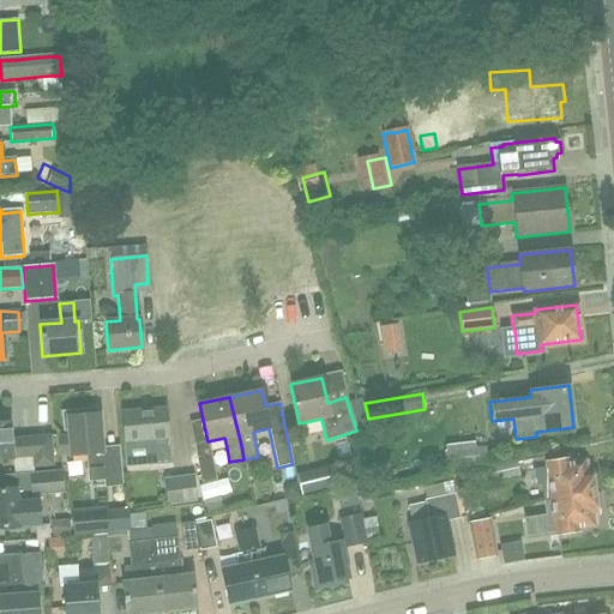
[(125,451),(149,449),(151,464),(169,462),(164,409),(121,413),(125,451)]
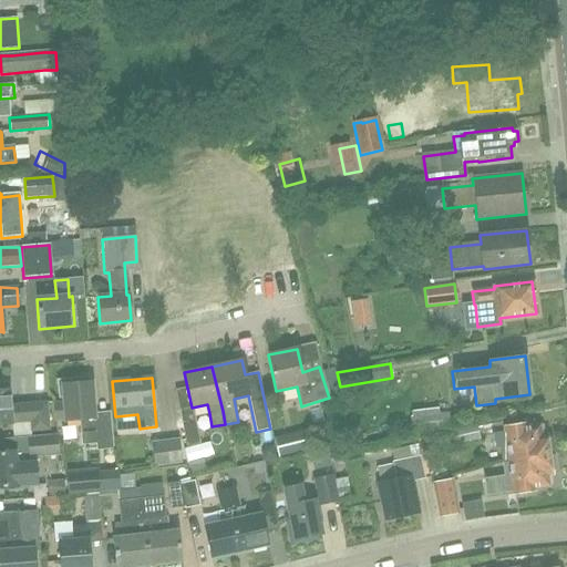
[(63,403),(53,404),(54,420),(64,419),(64,421),(93,419),(90,383),(78,384),(78,379),(57,381),(59,398),(63,398),(63,403)]
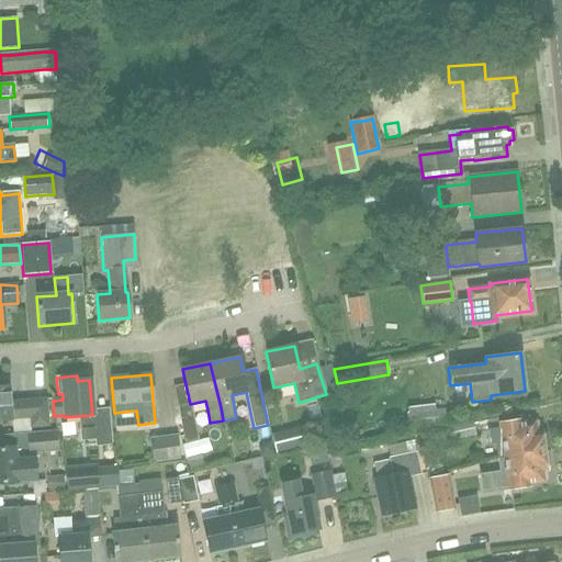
[(9,386),(0,386),(0,420),(12,420),(11,419),(29,418),(30,428),(49,427),(47,397),(29,400),(29,401),(10,402),(9,386)]
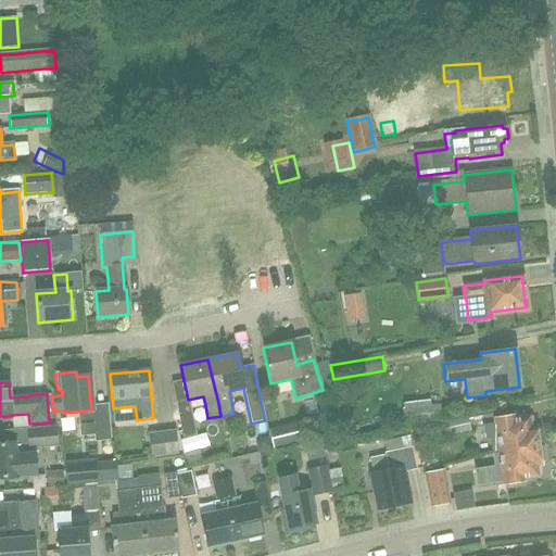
[(440,404),(402,408),(404,424),(442,418),(440,404)]
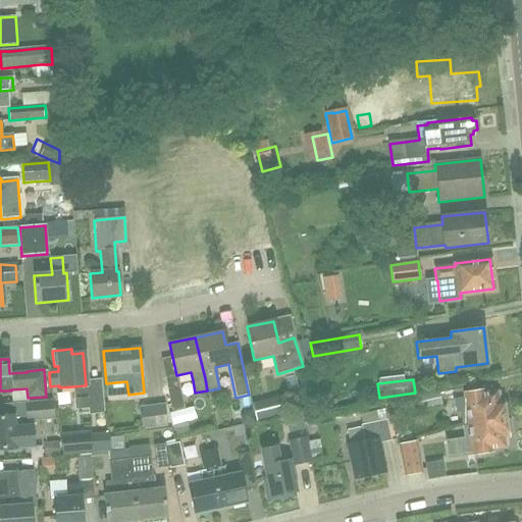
[(184,409),(178,383),(166,385),(171,412),(184,409)]
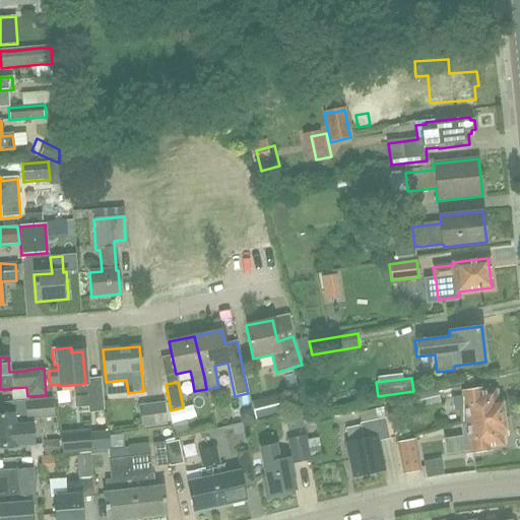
[(464,409),(466,423),(503,416),(503,414),(507,414),(504,401),(501,402),(500,398),(495,399),(493,390),(479,392),(479,389),(461,393),(462,397),(451,399),(453,411),(464,409)]
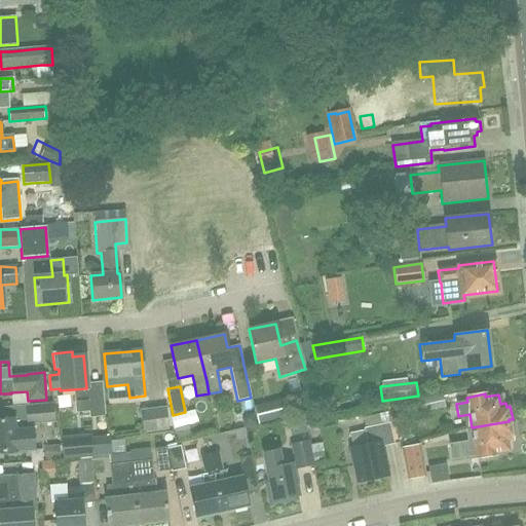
[(441,397),(417,403),(420,415),(444,409),(441,397)]
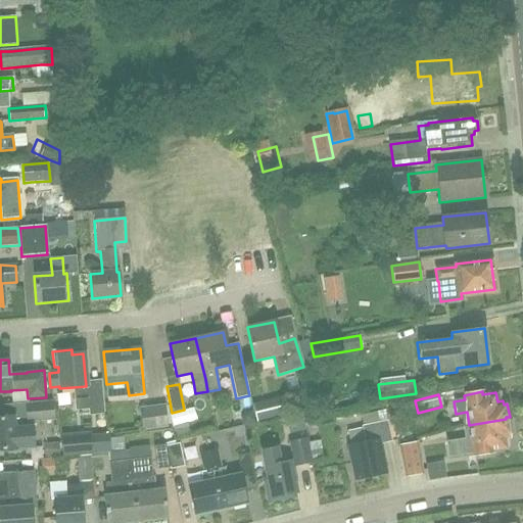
[(252,405),(256,422),(286,415),(282,396),(252,405)]
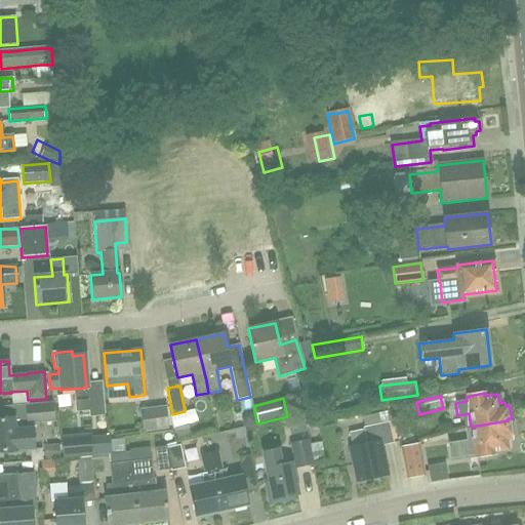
[(27,423),(54,421),(52,403),(26,406),(27,423)]
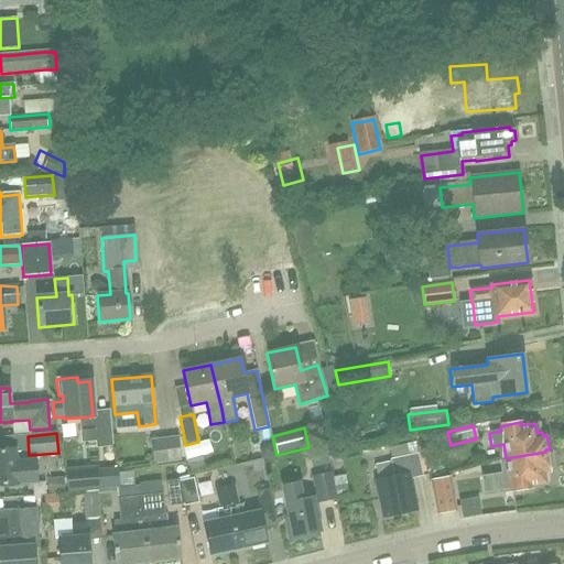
[(181,461),(179,443),(177,436),(150,440),(153,465),(181,461)]
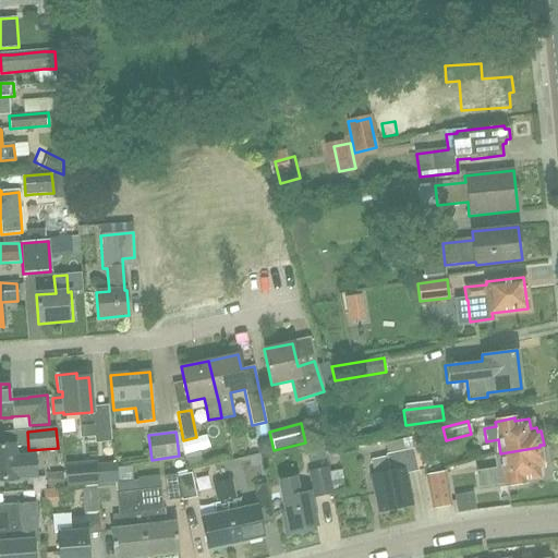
[(385,444),(387,453),(385,455),(389,472),(372,475),(379,511),(411,505),(404,474),(417,471),(411,438),(385,444)]
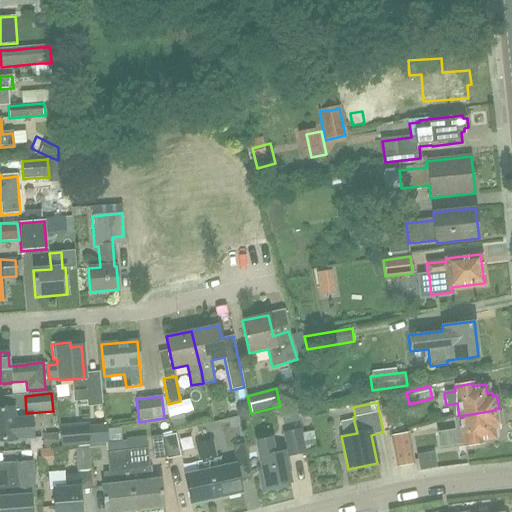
[(0,440),(16,439),(16,438),(33,436),(32,419),(15,421),(14,408),(0,408),(0,440)]
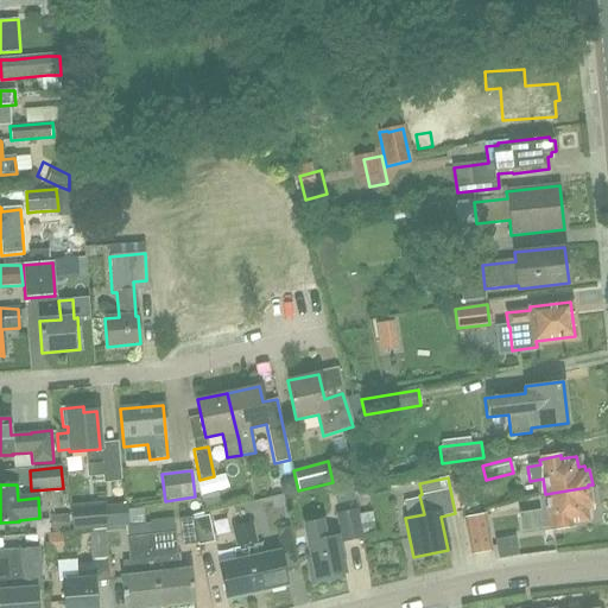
[(589,491),(588,487),(545,494),(549,510),(520,514),(523,531),(551,526),(551,529),(572,525),(572,521),(588,519),(586,508),(591,507),(591,505),(596,505),(593,489),(589,491)]
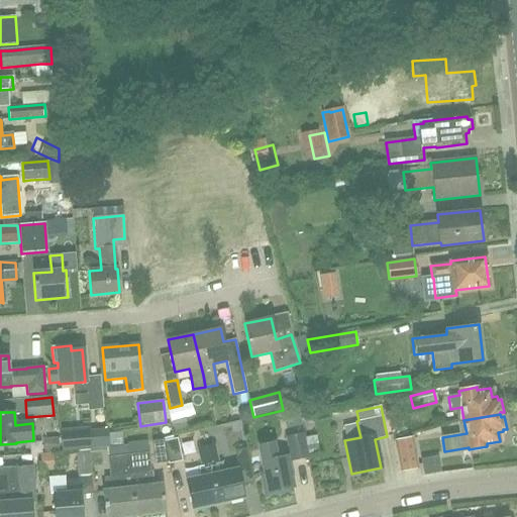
[(185,417),(172,420),(175,433),(188,431),(185,417)]
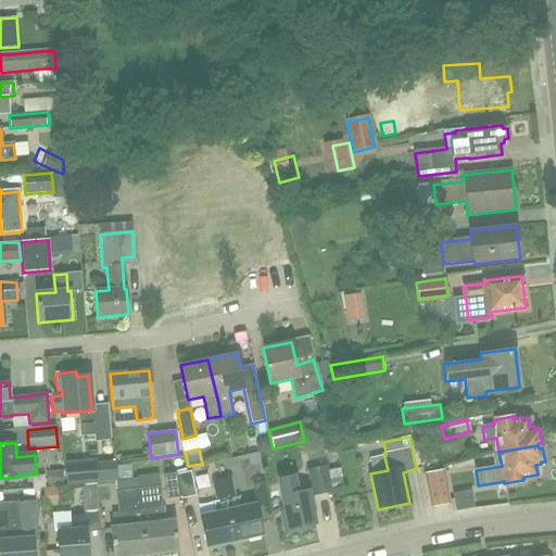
[(66,462),(66,472),(67,487),(85,484),(99,483),(99,482),(117,481),(116,462),(98,463),(97,459),(66,462)]
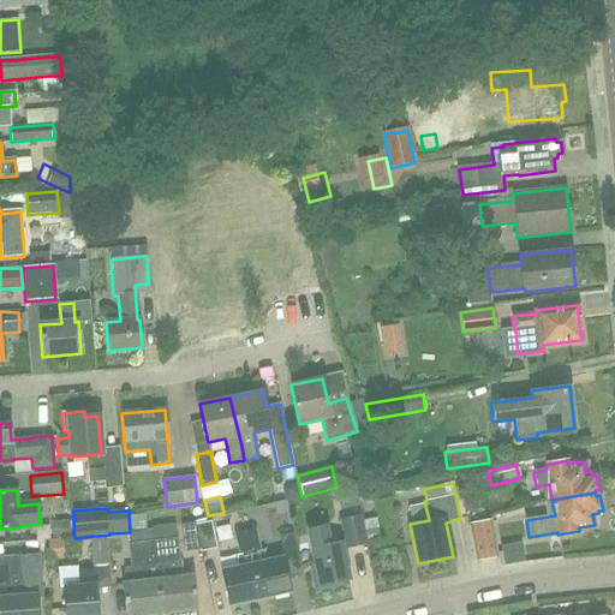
[(358,513),(340,517),(347,545),(365,541),(358,513)]
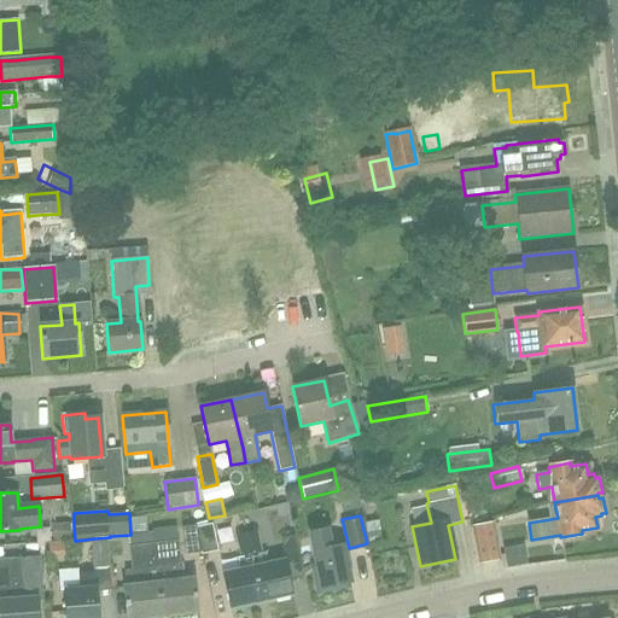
[(479,561),(499,558),(493,523),(473,525),(479,561)]
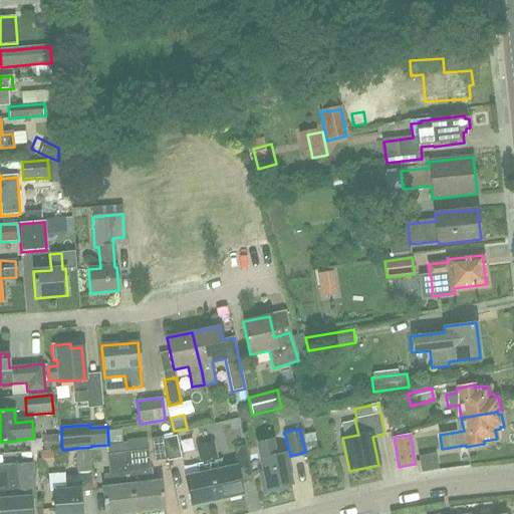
[(168,461),(181,458),(176,436),(163,439),(167,460),(168,461)]
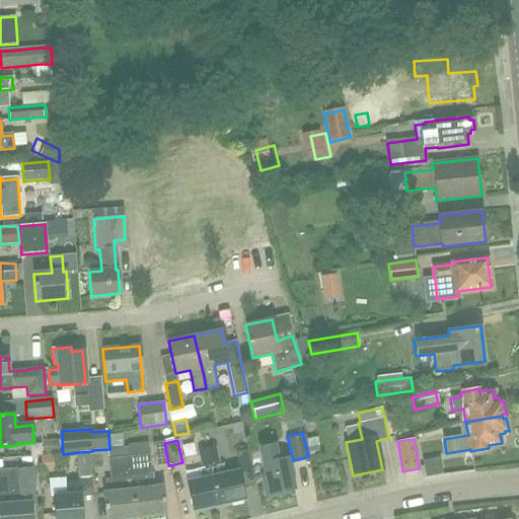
[(168,464),(164,443),(164,441),(152,443),(155,466),(168,464)]
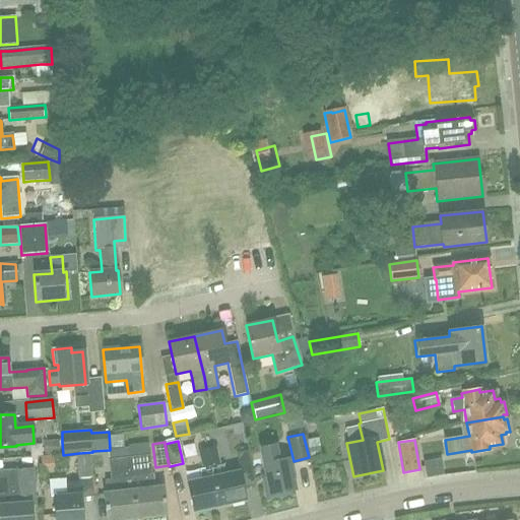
[(296,489),(288,458),(278,460),(274,444),(261,447),(265,463),(264,463),(272,494),(282,492),(283,496),(293,494),(291,490),(296,489)]
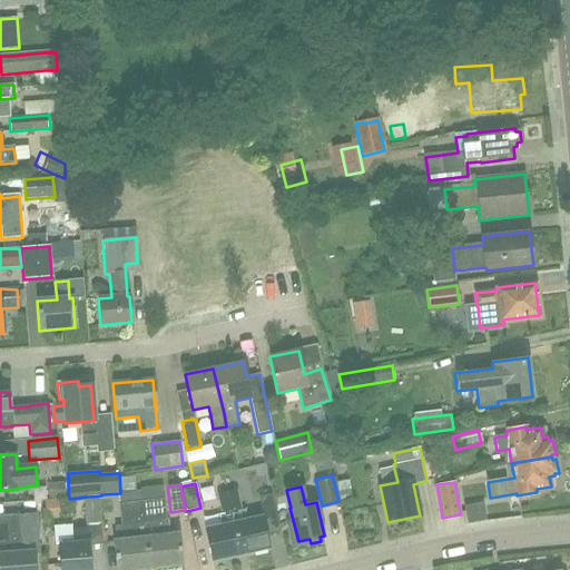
[(259,502),(262,516),(246,519),(244,510),(242,510),(236,490),(226,492),(241,553),(271,547),(268,536),(278,533),(272,499),(259,502)]
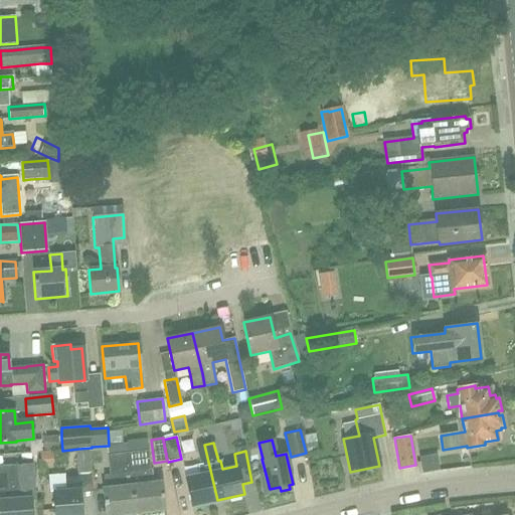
[(119,514),(136,513),(128,454),(127,444),(107,446),(110,475),(104,476),(105,489),(104,489),(106,514),(119,514)]
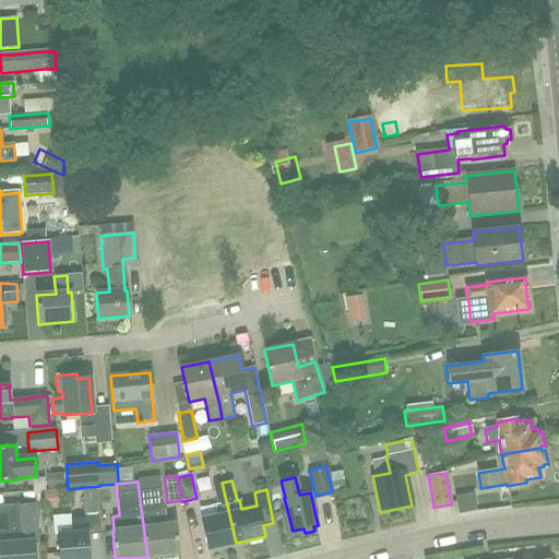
[(214,507),(216,515),(201,519),(207,549),(236,543),(222,483),(214,485),(218,506),(214,507)]
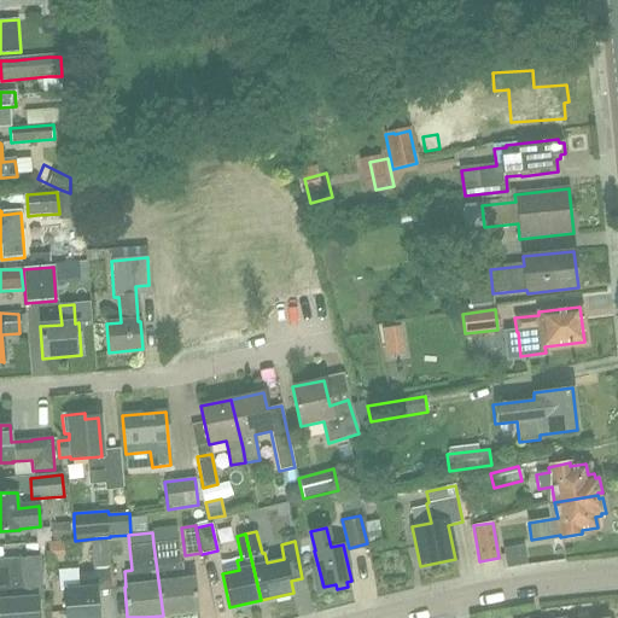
[(93,570),(110,569),(108,538),(91,540),(93,570)]
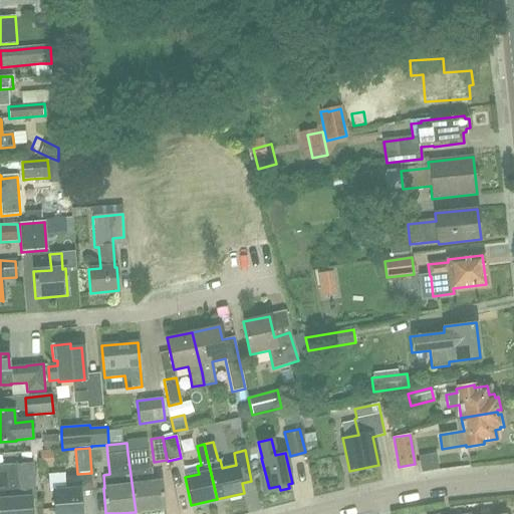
[(148,450),(127,453),(136,512),(165,509),(162,482),(153,483),(152,472),(151,472),(148,450)]
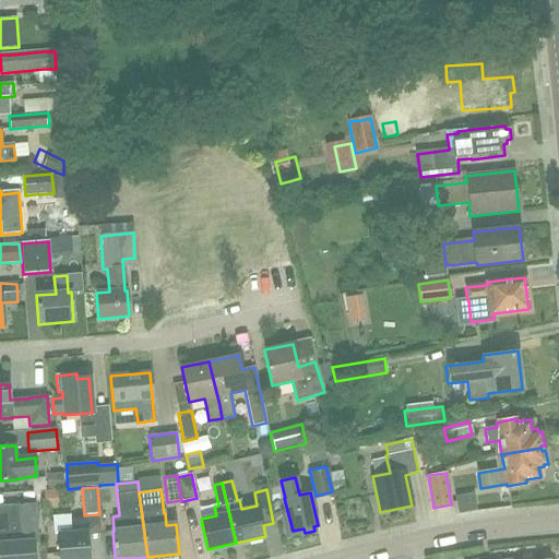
[(0,506),(0,558),(35,558),(35,540),(39,540),(36,503),(0,506)]
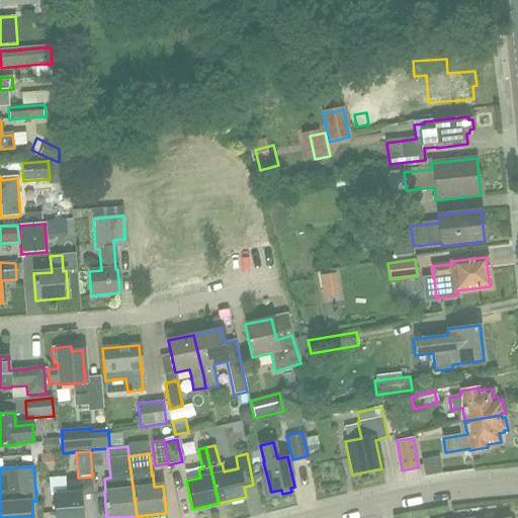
[(84,517),(82,494),(81,494),(79,481),(66,482),(68,494),(54,495),(56,517),(84,517)]
